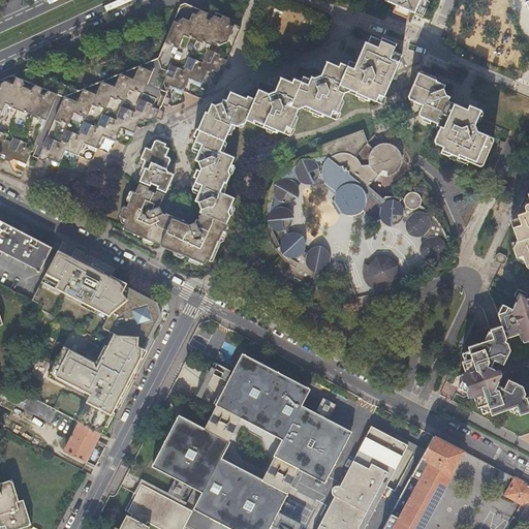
[(386,0),(386,1),(396,5),(392,11),(406,18),(409,10),(422,16),(428,1),(426,0),(386,0)]
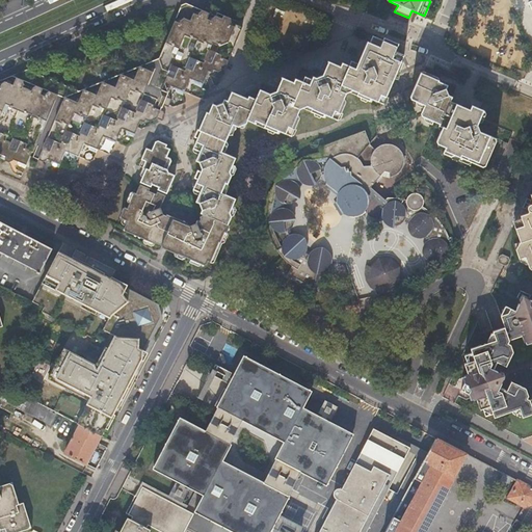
[(208,14),(186,5),(179,7),(159,59),(80,91),(27,70),(0,80),(0,160),(7,164),(10,163),(11,161),(16,163),(15,164),(17,167),(23,170),(24,166),(32,170),(35,162),(40,163),(44,161),(44,160),(48,162),(47,163),(50,166),(55,169),(59,160),(58,156),(62,154),(62,153),(67,154),(65,156),(68,158),(75,161),(79,151),(78,148),(82,145),(82,144),(85,147),(84,148),(87,151),(94,153),(98,142),(97,139),(100,138),(101,137),(104,138),(103,140),(105,142),(111,144),(116,135),(115,132),(120,130),(123,131),(123,132),(126,135),(132,137),(136,128),(134,124),(138,122),(138,121),(142,123),(144,121),(148,122),(155,118),(160,121),(162,114),(161,110),(160,110),(163,102),(167,104),(169,99),(165,97),(166,92),(165,89),(169,87),(169,86),(173,88),(173,89),(175,92),(181,95),(185,85),(183,82),(187,80),(188,79),(192,80),(191,82),(194,85),(200,87),(205,77),(203,74),(207,73),(207,71),(211,73),(212,71),(217,72),(223,70),(231,52),(241,28),(229,23),(230,19),(216,14),(218,10),(211,7),(208,14)]
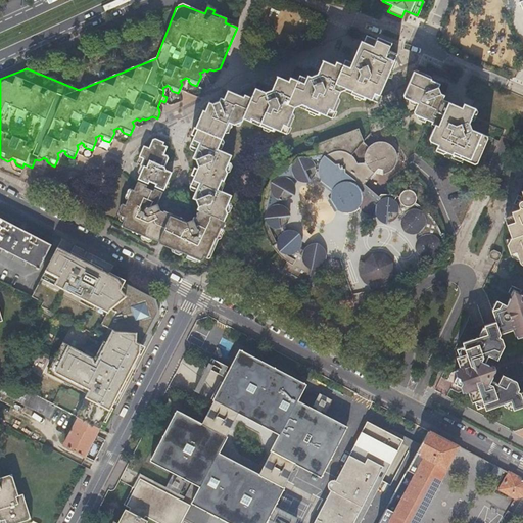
[(361,40),(357,50),(362,52),(369,37),(369,36),(366,34),(363,41),(361,40)]
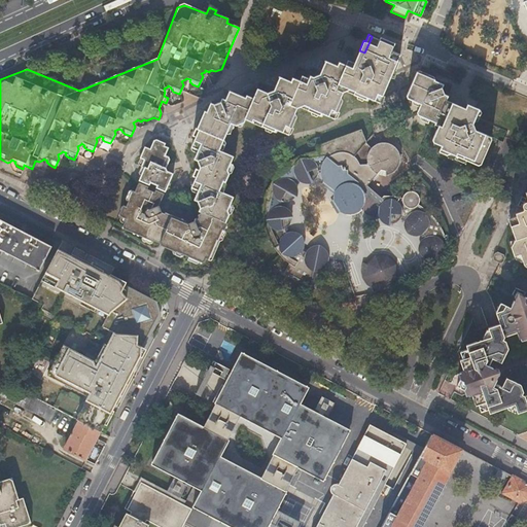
[(200,208),(199,210),(225,221),(229,214),(226,210),(233,197),(220,190),(218,190),(222,180),(224,181),(227,173),(226,169),(233,155),(218,149),(230,123),(234,125),(243,121),(244,118),(250,121),(252,118),(261,123),(260,126),(275,131),(276,129),(284,132),(287,126),(290,127),(294,116),(292,112),(295,107),(299,106),(303,104),(308,106),(306,109),(320,115),(321,112),(330,116),(334,110),(336,111),(341,101),(339,97),(341,92),(344,90),(350,88),(354,90),(352,94),(366,100),(369,97),(376,101),(379,94),(381,95),(391,71),(394,70),(397,61),(396,60),(398,54),(390,49),(392,44),(378,38),(372,36),(372,37),(364,53),(359,50),(353,63),(347,60),(345,65),(338,62),(337,66),(332,74),(321,69),(319,74),(313,77),(309,75),(308,78),(301,75),(299,80),(291,77),(290,81),(287,89),(285,89),(276,84),(274,90),(267,93),(257,89),(253,98),(246,95),(245,98),(238,95),(234,103),(224,100),(221,99),(220,102),(213,104),(210,103),(206,112),(204,111),(197,129),(198,130),(195,139),(196,144),(200,145),(198,150),(194,160),(198,162),(199,165),(200,168),(195,180),(196,183),(200,185),(198,190),(194,199),(197,201),(200,208)]
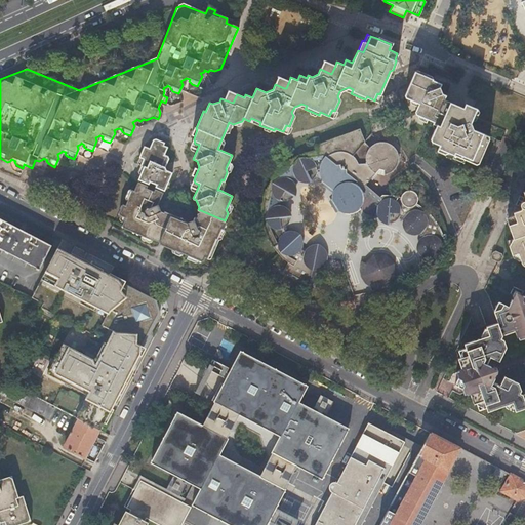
[(331,74),(335,66),(324,61),(320,69),(331,74)]
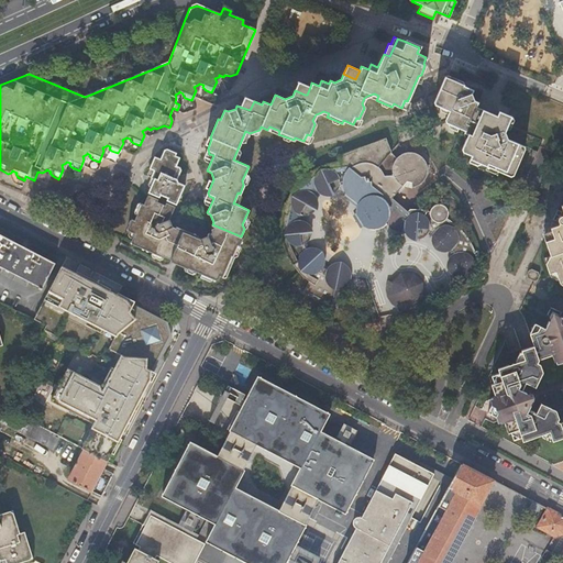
[(467,161),(477,165),(482,163),(486,165),(494,167),(509,175),(512,174),(525,147),(523,145),(506,138),(504,132),(510,117),(498,111),(496,116),(476,107),(477,102),(474,100),(471,94),(473,89),(461,85),(452,81),(453,78),(449,76),(444,77),(433,101),(435,105),(449,110),(444,120),(445,122),(464,130),(463,132),(467,134),(462,147),(463,151),(471,154),(467,161)]
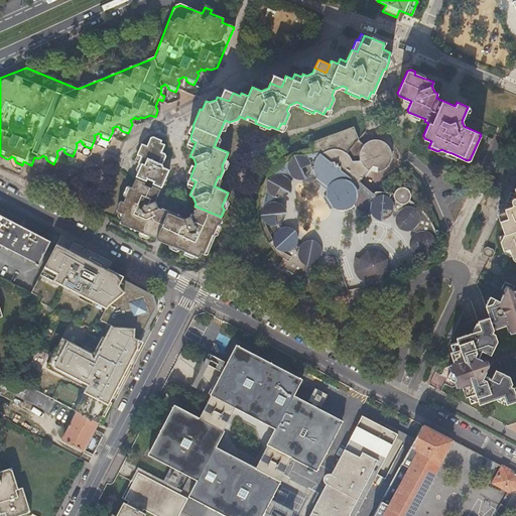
[(281,87),(284,80),(283,80),(273,76),(270,83),(279,87),(281,87)]
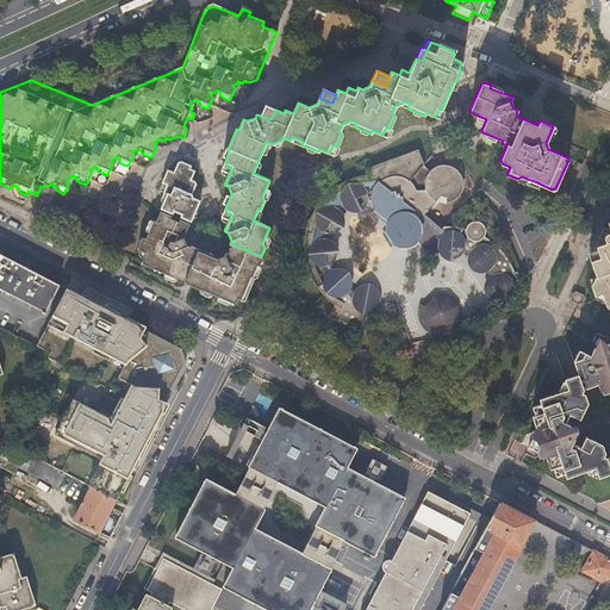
[(271,119),(275,110),(265,106),(260,116),(271,119)]
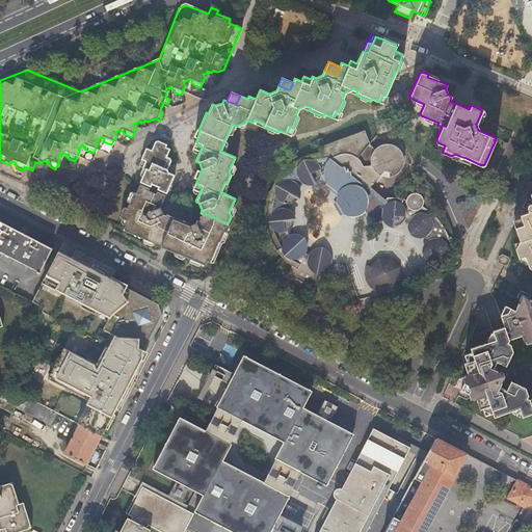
[(284,260),(290,265),(292,267),(288,276),(289,277),(292,278),(295,281),(310,289),(311,284),(313,276),(313,273),(315,274),(317,274),(319,273),(321,272),(323,271),(324,270),(326,268),(327,265),(328,263),(327,260),(327,258),(326,257),(325,255),(324,253),(322,251),(320,250),(318,249),(316,249),(314,249),(312,250),(310,250),(308,253),(307,253),(307,251),(304,250),(303,250),(303,248),(303,245),(303,243),(302,241),(300,239),(299,238),(297,236),(295,236),(293,235),(290,235),(289,234),(288,231),(288,230),(290,229),(291,227),(292,225),(293,223),(293,221),(293,219),(293,217),(292,215),(291,213),(290,212),(288,210),(286,209),(286,208),(287,205),(287,204),(289,203),(291,203),(293,202),(295,201),(296,200),(297,197),(298,196),(299,194),(299,192),(299,190),(299,188),(297,185),(298,184),(300,183),(302,184),(306,185),(308,185),(310,185),(312,185),(314,184),(316,183),(318,181),(319,180),(321,178),(321,175),(322,175),(325,175),(327,183),(340,194),(338,196),(338,203),(345,216),(347,217),(350,218),(353,218),(356,218),(360,217),(362,216),(364,214),(366,212),(368,209),(369,207),(370,204),(370,201),(370,197),(369,195),(371,197),(373,200),(380,206),(381,207),(379,209),(378,210),(377,212),(377,214),(376,216),(376,218),(377,220),(378,222),(379,224),(380,225),(382,227),(384,228),(387,229),(389,229),(391,229),(393,229),(395,228),(396,225),(397,227),(400,228),(401,228),(402,228),(402,231),(402,233),(403,235),(404,237),(405,238),(407,240),(409,241),(411,241),(414,242),(416,242),(419,241),(419,242),(421,245),(421,246),(420,248),(419,250),(418,251),(417,254),(417,256),(418,258),(418,260),(419,262),(420,263),(422,265),(423,266),(425,267),(427,267),(429,267),(431,267),(433,266),(435,265),(436,264),(439,263),(440,261),(441,259),(441,257),(441,255),(441,253),(440,251),(439,248),(442,246),(437,237),(432,228),(426,220),(418,213),(419,211),(420,209),(420,207),(420,205),(419,203),(418,201),(417,198),(415,196),(413,196),(410,196),(408,196),(406,197),(404,198),(402,201),(401,202),(400,205),(395,203),(390,203),(381,203),(382,202),(371,190),(381,180),(384,181),(387,181),(390,181),(393,181),(395,180),(398,179),(400,177),(402,175),(403,171),(404,169),(405,166),(405,163),(404,161),(403,158),(402,156),(400,154),(398,152),(396,150),(393,149),(390,149),(388,149),(384,149),(381,150),(378,152),(374,148),(365,137),(364,134),(323,151),(323,154),(313,156),(302,159),(293,164),(285,171),(277,180),(272,189),(268,200),(266,210),(266,221),(268,232),(271,242),(276,251),(284,260)]
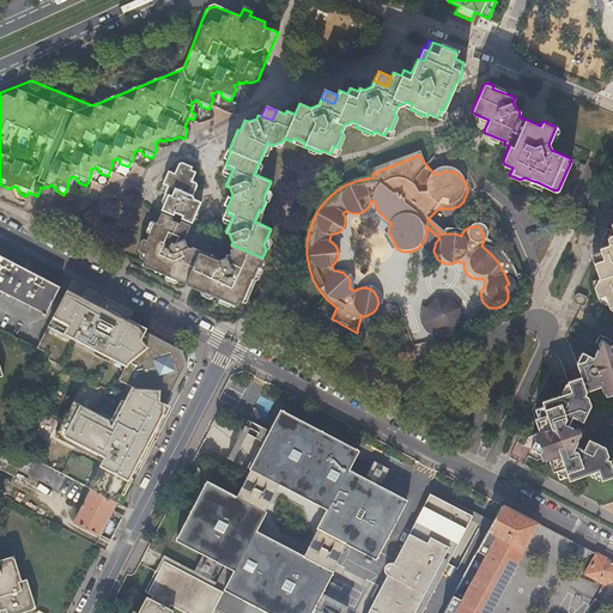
[(165,170),(161,183),(165,186),(162,194),(165,195),(161,207),(192,219),(199,201),(192,199),(189,193),(194,184),(192,181),(189,180),(193,171),(188,169),(189,165),(180,162),(176,164),(171,173),(165,170)]
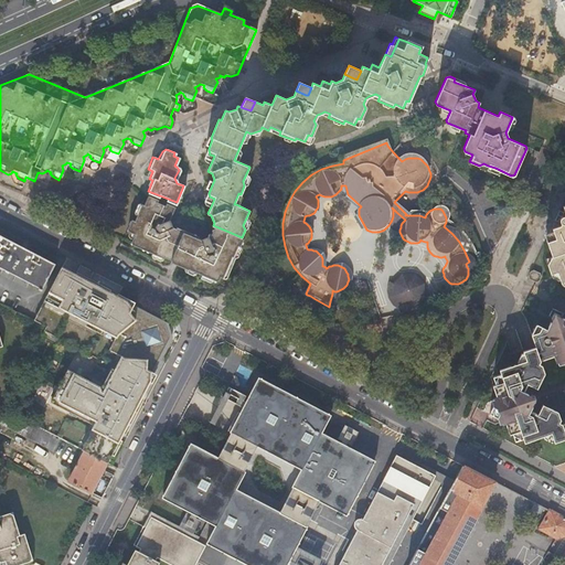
[(210,155),(209,149),(204,158),(212,161),(214,156),(210,155)]
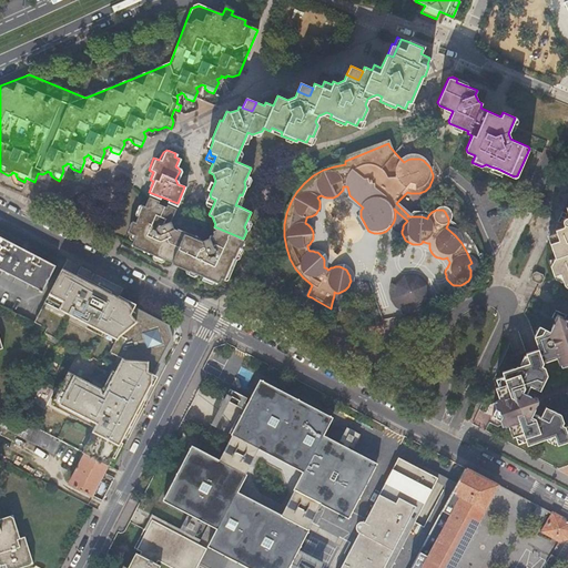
[(206,202),(213,205),(215,200),(211,198),(210,194),(206,202)]
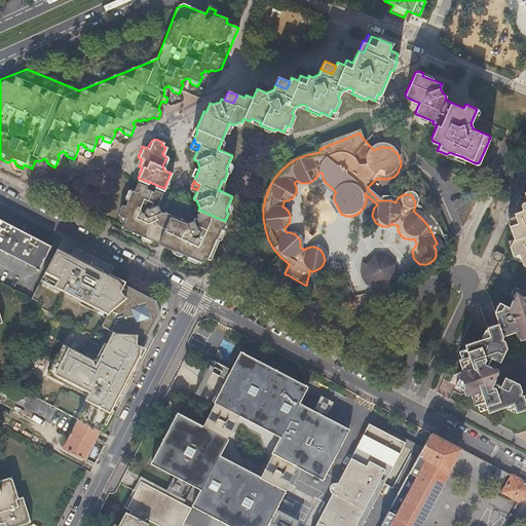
[(323,183),(334,194),(336,192),(324,181),(323,183)]
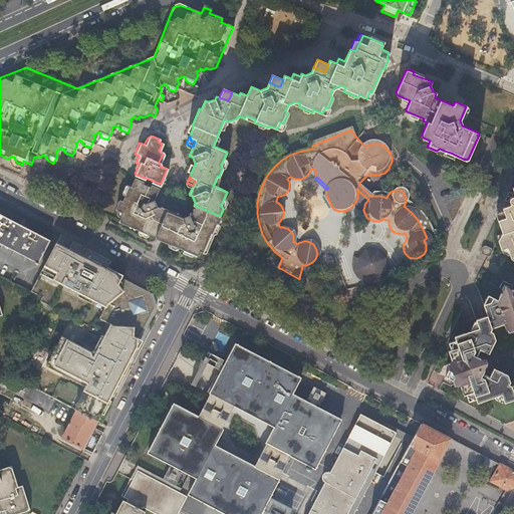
[(121,215),(118,222),(125,226),(149,236),(149,234),(168,243),(168,244),(183,251),(182,253),(190,257),(194,256),(196,251),(204,254),(207,253),(214,235),(212,234),(216,224),(218,225),(221,218),(219,217),(220,216),(194,205),(194,206),(195,206),(192,213),(190,213),(188,216),(182,219),(157,208),(154,201),(155,198),(157,199),(158,195),(157,194),(158,191),(133,180),(130,187),(127,186),(116,212),(121,215)]
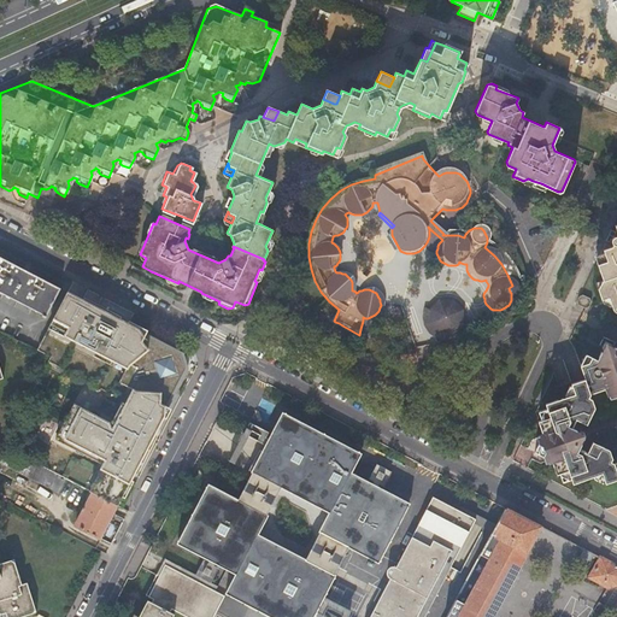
[(595,262),(594,262),(601,285),(598,292),(600,300),(606,299),(610,307),(612,313),(612,316),(616,315),(616,316),(616,317),(613,319),(615,323),(615,327),(616,330),(616,331),(616,223),(613,224),(616,233),(616,236),(615,236),(615,238),(613,238),(612,238),(612,239),(611,240),(611,242),(611,244),(612,245),(611,247),(601,251),(603,253),(599,259),(595,260),(595,262)]
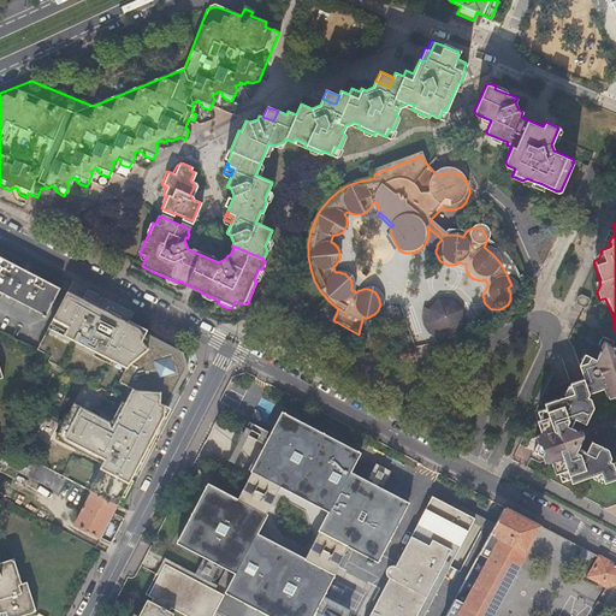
[(436,240),(440,238),(432,231),(430,229),(430,232),(436,240)]
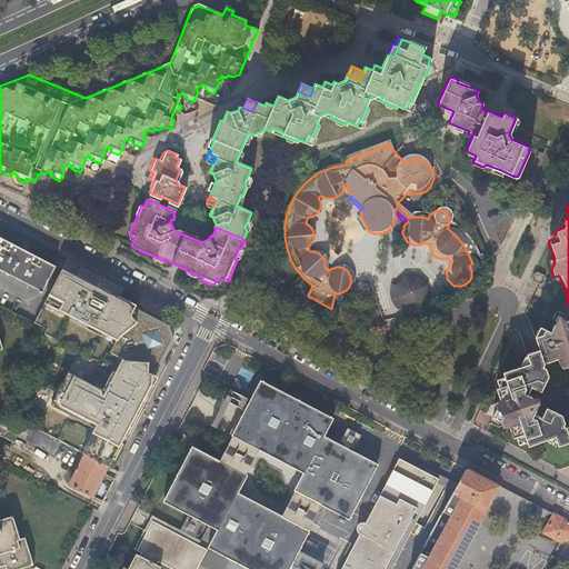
[(367,232),(369,231),(361,217),(360,218),(367,232)]
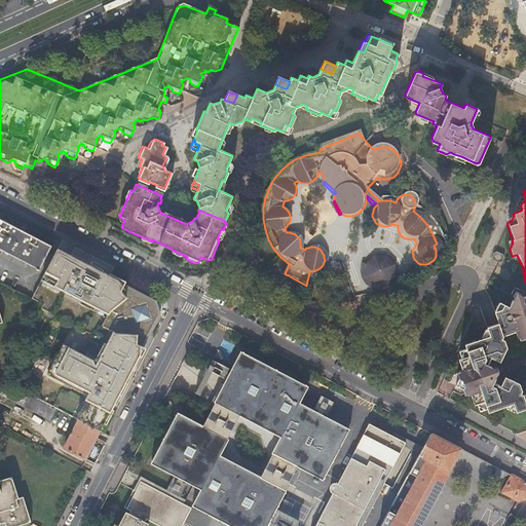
[(0,247),(39,267),(51,245),(0,217),(0,247)]
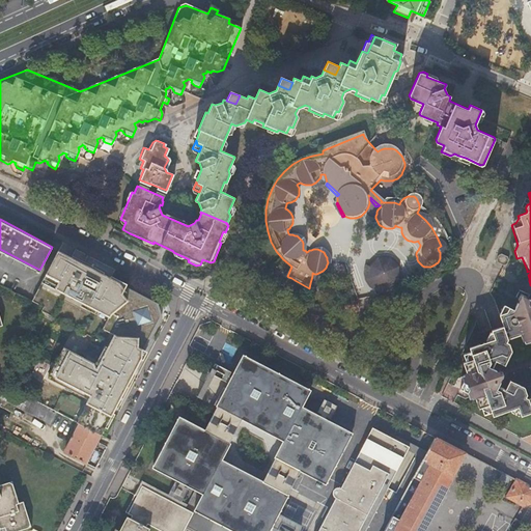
[(381,247),(380,246),(376,247),(368,253),(364,256),(362,260),(362,266),(363,271),(365,275),(369,279),(373,282),(378,283),(382,284),(391,283),(390,281),(394,278),(399,263),(394,251),(381,247)]
